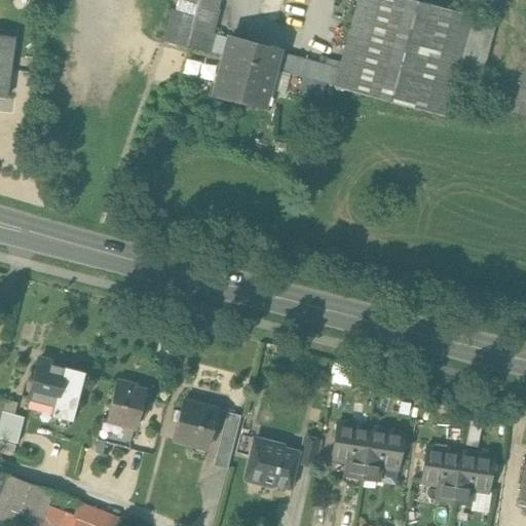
[(178,0),(176,10),(172,9),(163,42),(210,54),(215,35),(215,33),(212,32),(188,26),(191,14),(187,13),(191,1),(190,0),(178,0)]
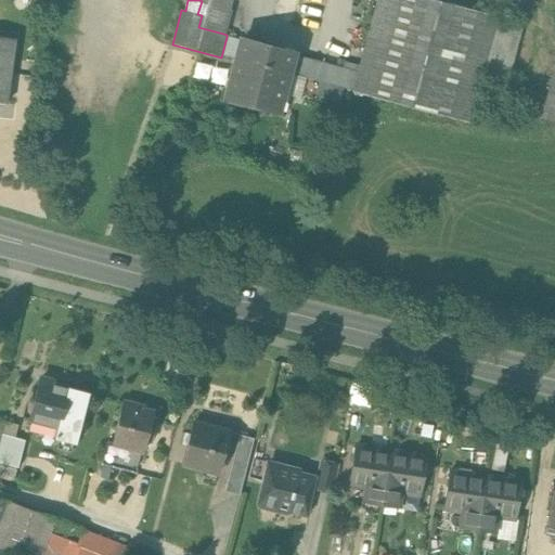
[(201,0),(202,1),(230,9),(231,0),(201,0)]
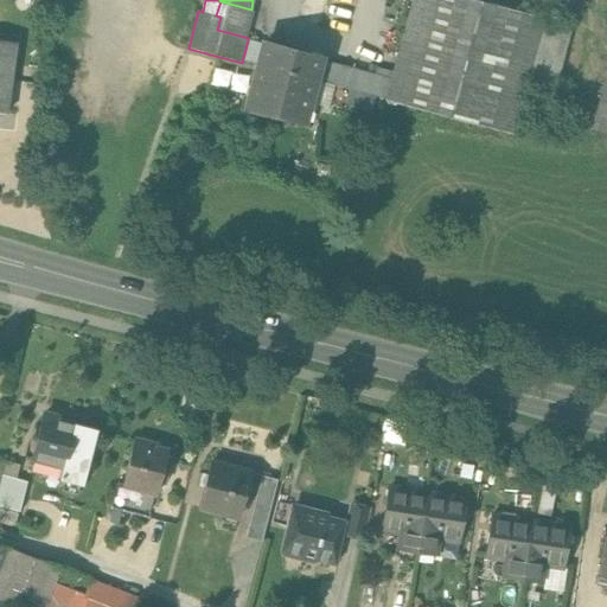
[(545,18),(477,0),(413,0),(391,80),(319,59),(314,81),(387,98),(385,101),(515,135),(529,81),(545,18)]
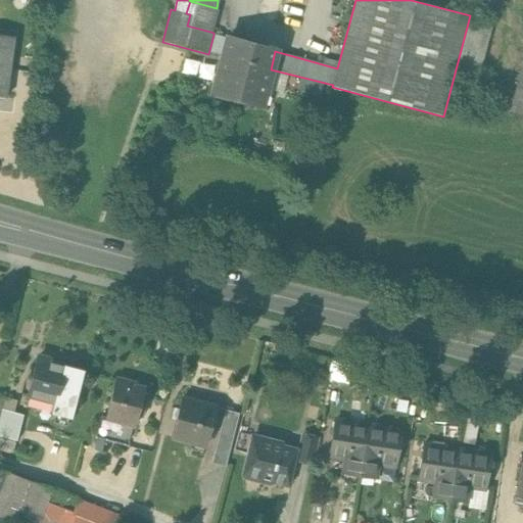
[(217,8),(190,1),(186,13),(190,14),(187,26),(210,32),(217,8)]
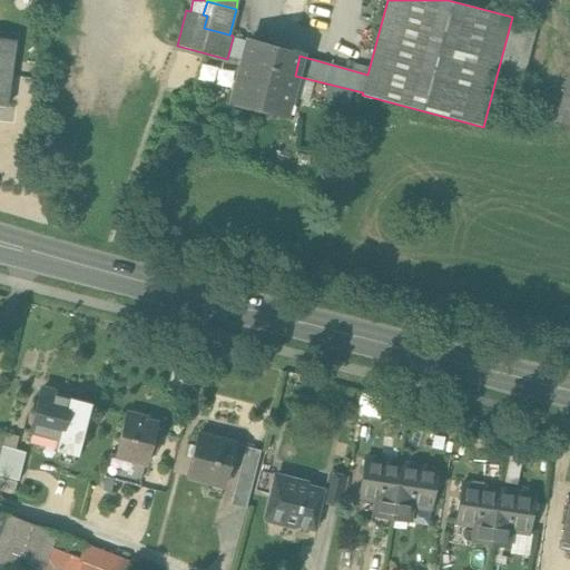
[(18,17),(0,13),(0,37),(15,39),(18,17)]
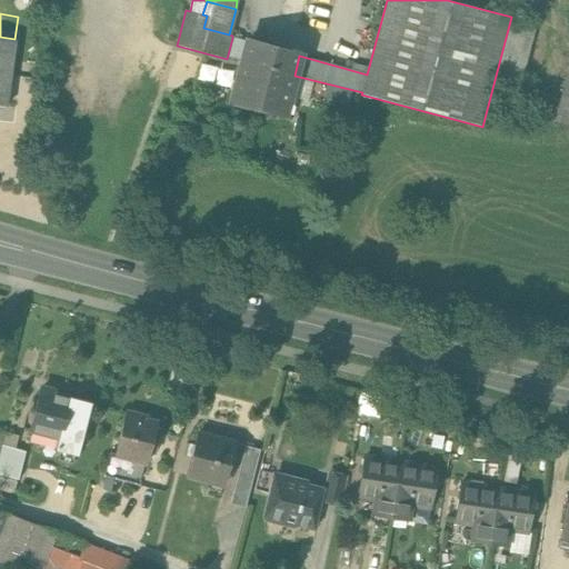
[(511,17),(496,76),(521,82),(536,23),(511,17)]
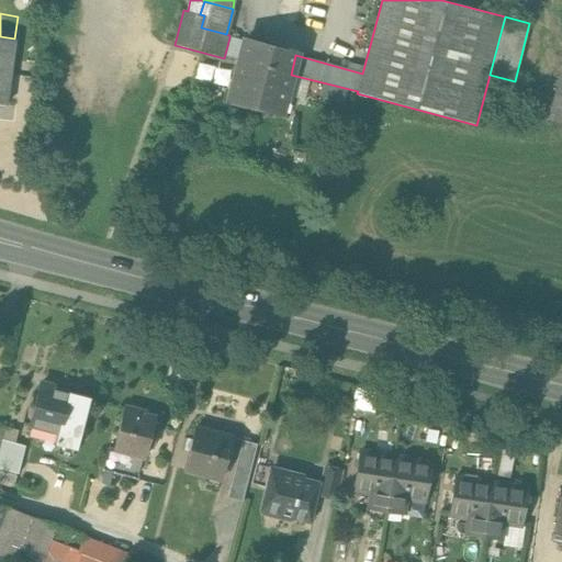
[(14,38),(0,36),(0,104),(7,105),(14,38)]
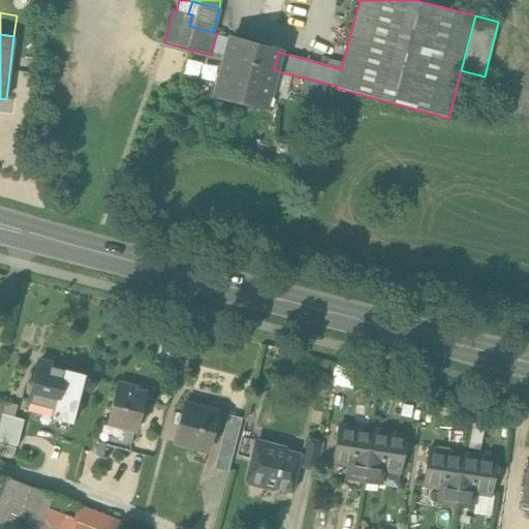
[(279,51),(231,37),(230,39),(216,35),(211,53),(226,57),(216,93),(265,106),(278,52),(279,51)]
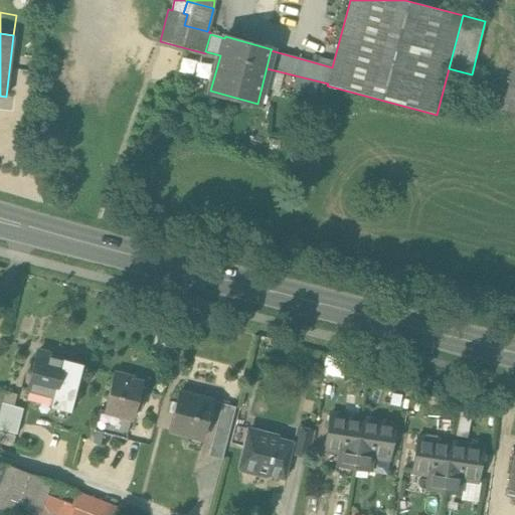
[(81,365),(36,353),(27,390),(53,396),(50,406),(69,411),(81,365)]
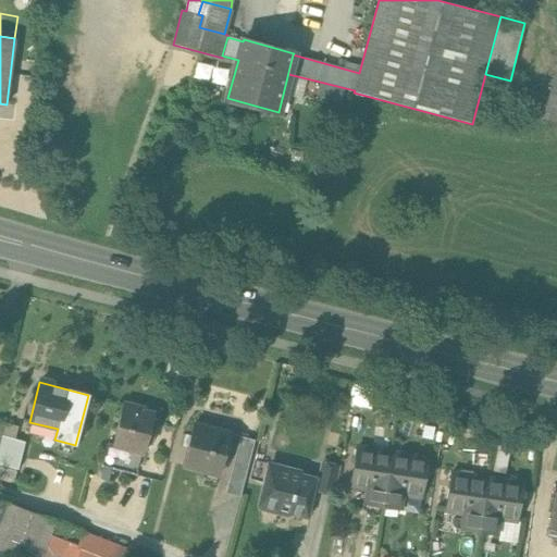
[(145,409),(123,404),(113,445),(144,454),(153,413),(144,411),(145,409)]
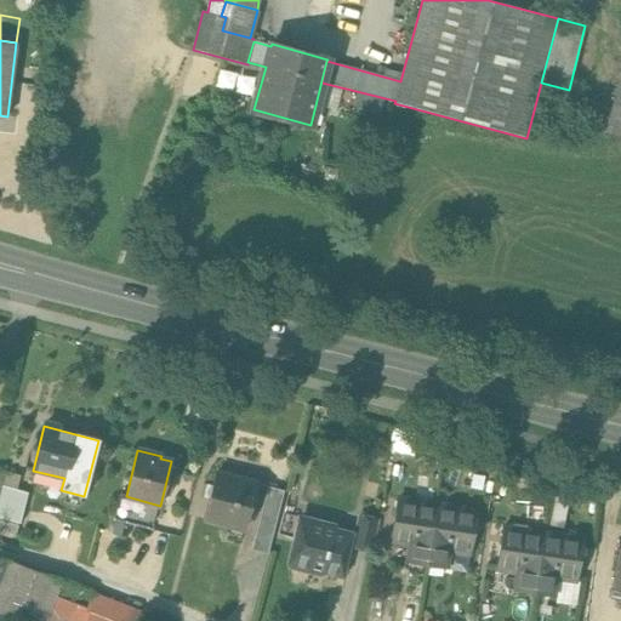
[(257,484),(216,473),(204,519),(245,530),(257,484)]
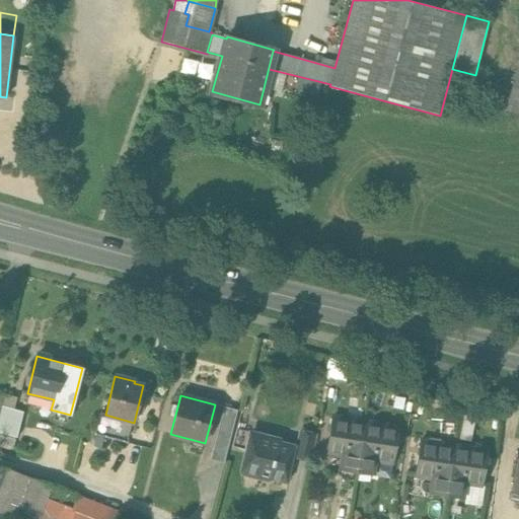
[(23,412),(1,406),(0,411),(0,433),(17,437),(23,412)]
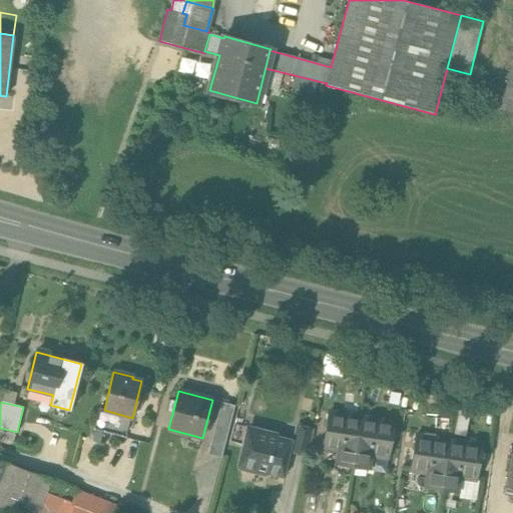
[(234,406),(221,402),(213,431),(227,435),(234,406)]
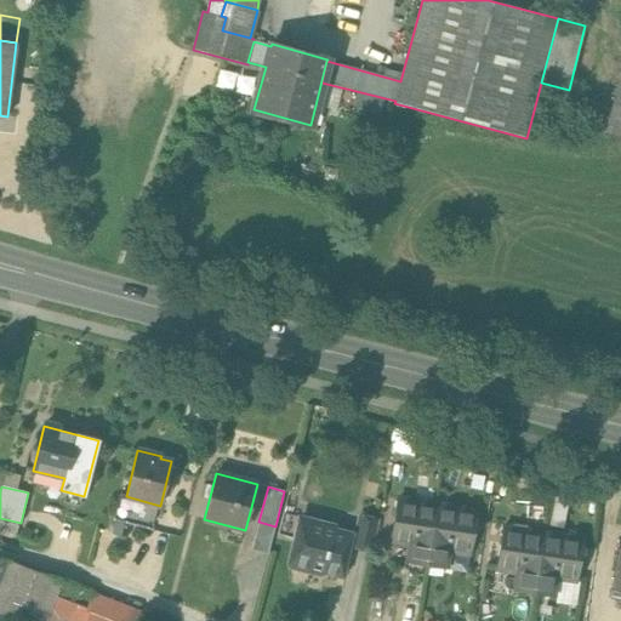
[(437,506),(398,500),(391,542),(410,545),(408,562),(427,564),(437,506)]
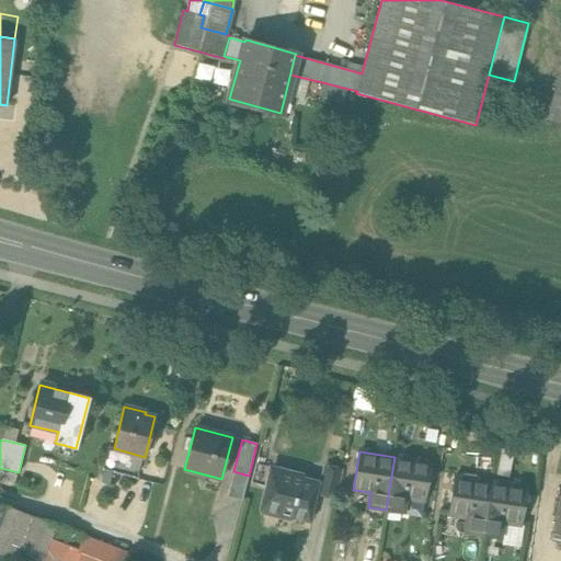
[(431,462),(395,457),(386,510),(403,513),(405,497),(424,501),(427,484),(431,462)]
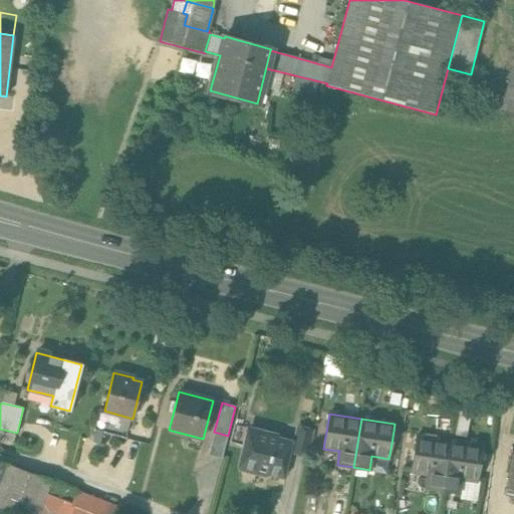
[(312,431),(298,428),(293,452),(306,455),(312,431)]
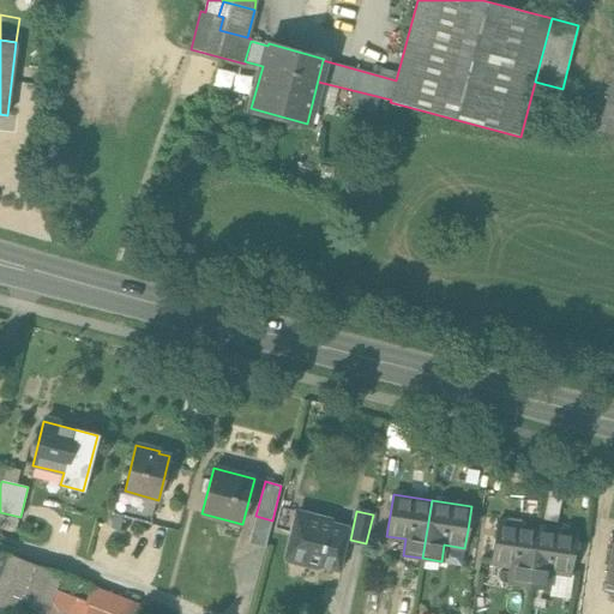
[(272,521),(256,516),(250,542),(265,547),(272,521)]
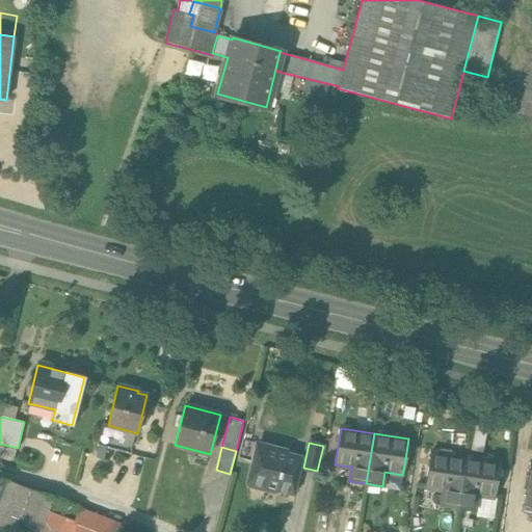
[(258,460),(253,481),(255,485),(274,490),(278,488),(294,491),(297,474),(293,474),(297,458),(287,456),(288,452),(263,447),(260,461),(258,460)]
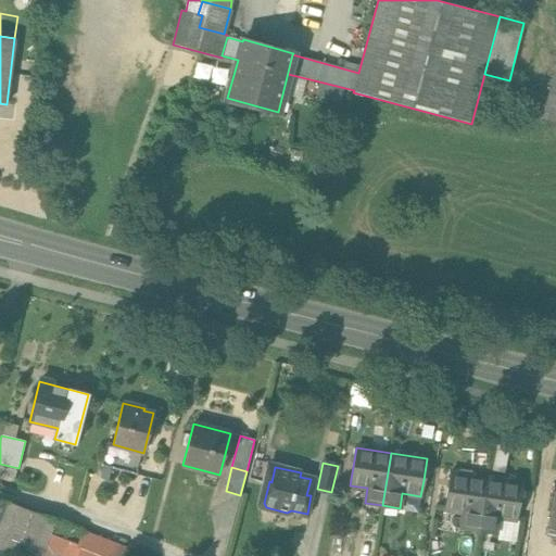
[(485,477),(451,472),(445,510),(463,513),(460,528),(478,530),(485,477)]
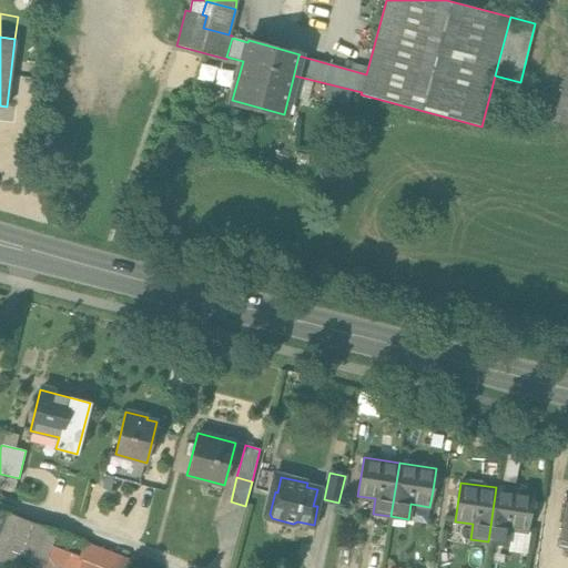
[(533,493),(496,487),(488,541),(506,545),(508,529),(527,531),(533,493)]
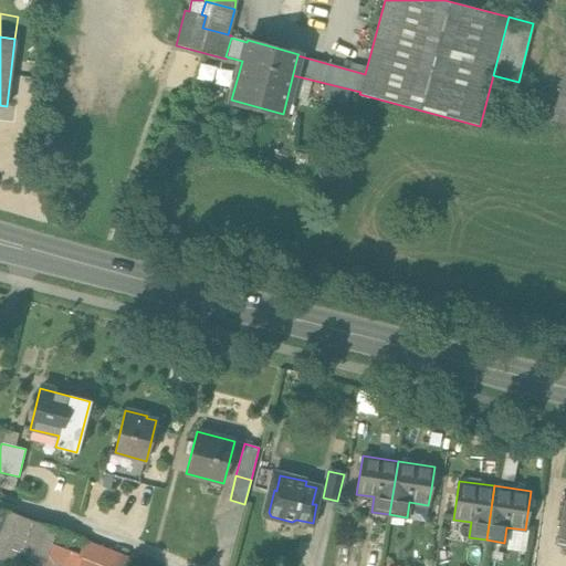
[(565,500),(556,544),(565,545),(565,500)]
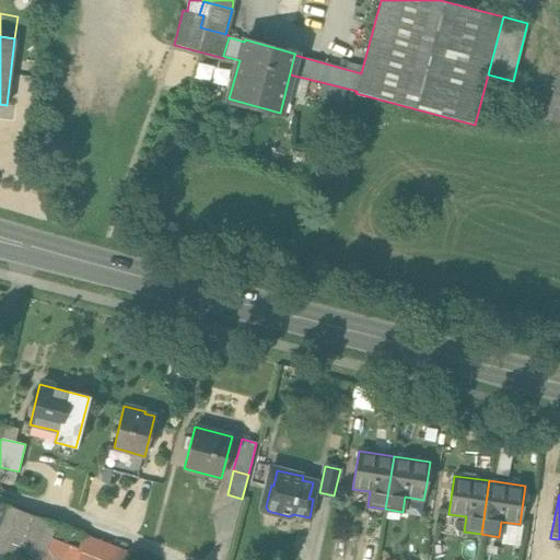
[(8,505),(0,526),(0,558),(4,559),(42,559),(48,544),(55,525),(8,505)]
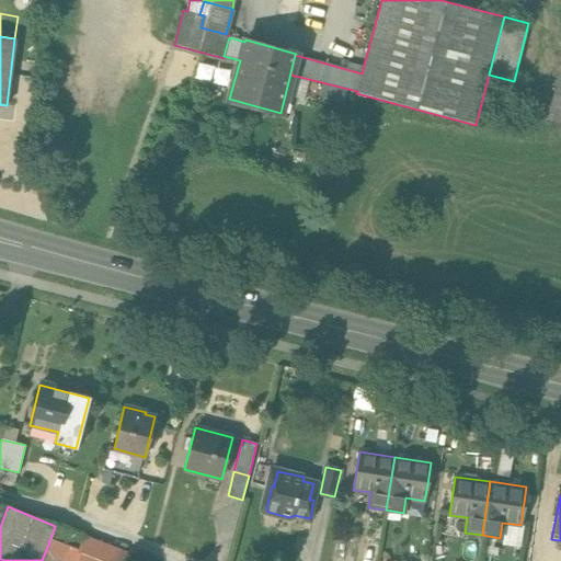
[(55,526),(48,545),(61,550),(69,530),(55,526)]
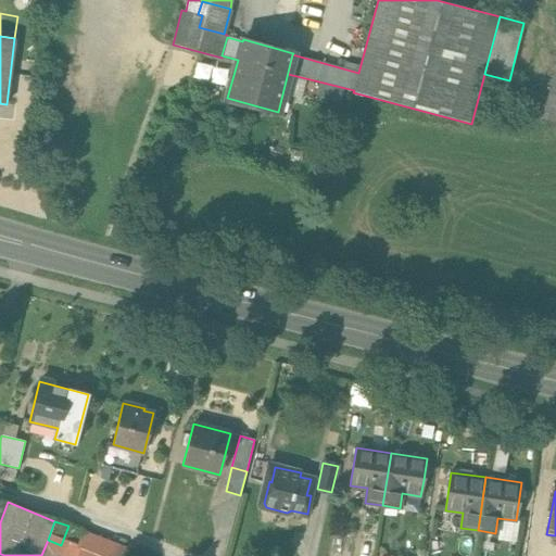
[(96,555),(102,539),(88,533),(78,555),(96,555)]
